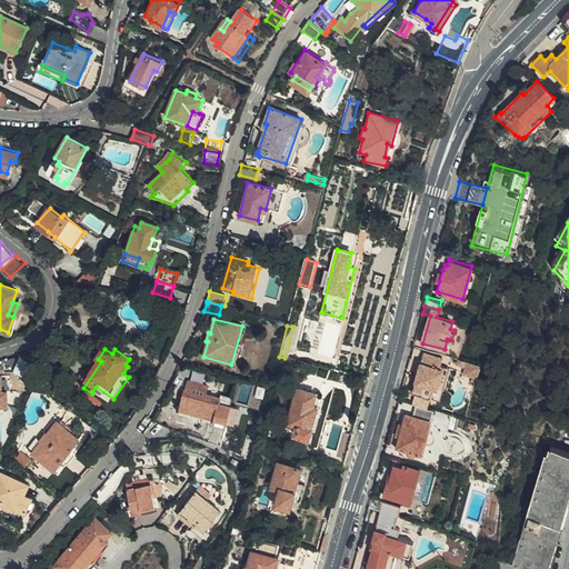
[(433,389),(436,390),(442,367),(439,367),(440,359),(423,355),(421,361),(420,361),(411,393),(430,399),(433,389)]
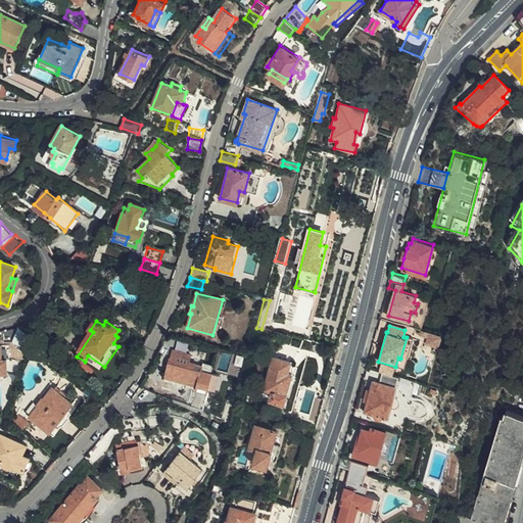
[(407,337),(400,359),(406,360),(412,338),(407,337)]
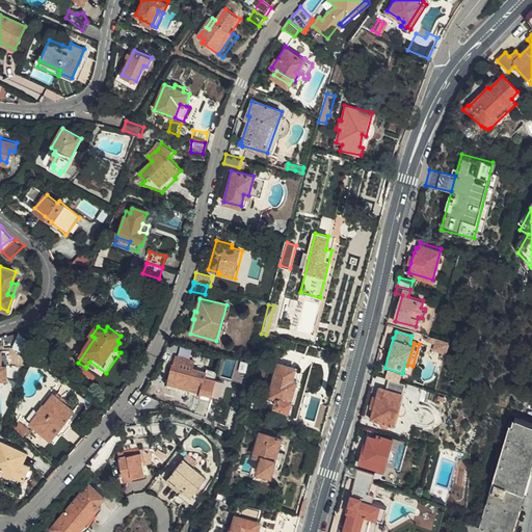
[(38,360),(43,353),(36,348),(33,357),(38,360)]
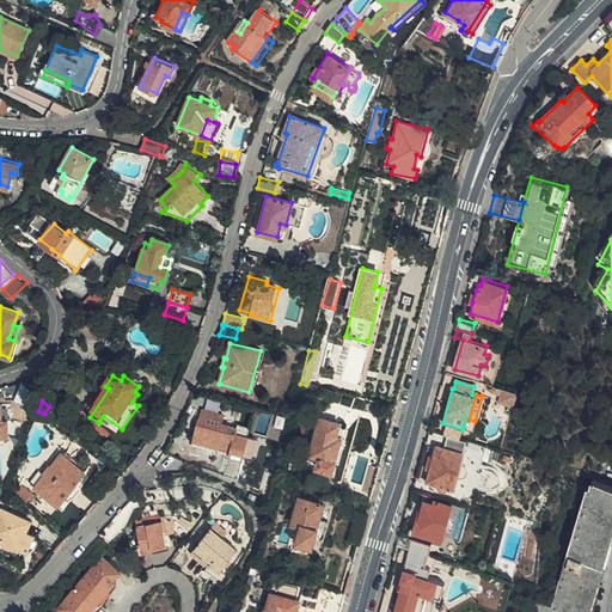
[(199,424),(196,426),(191,441),(228,451),(227,456),(239,459),(242,456),(249,458),(252,440),(233,435),(215,430),(219,415),(202,410),(201,417),(199,424)]
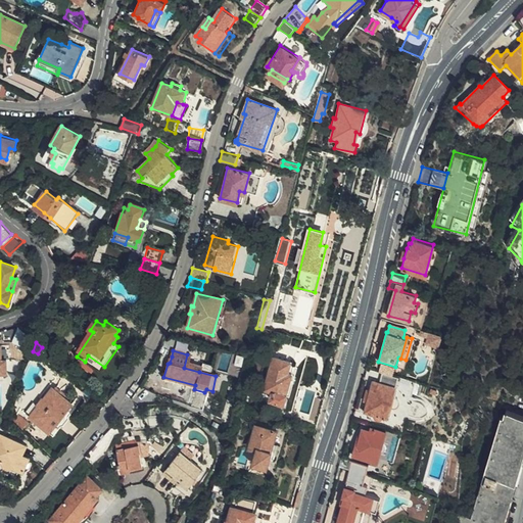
[(192,357),(187,354),(184,368),(199,372),(200,367),(190,364),(192,357)]
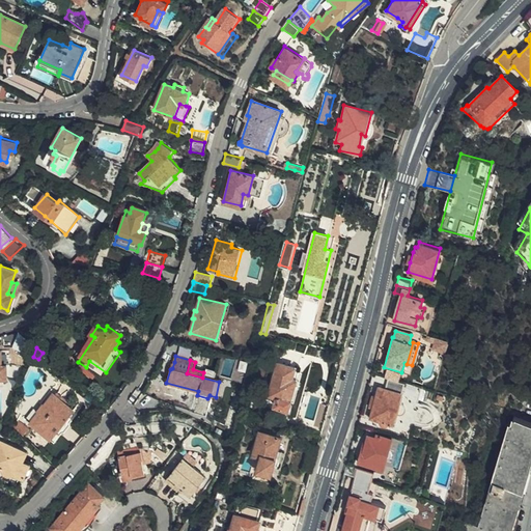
[(170,367),(172,368),(174,362),(167,361),(165,367),(170,369),(170,367)]
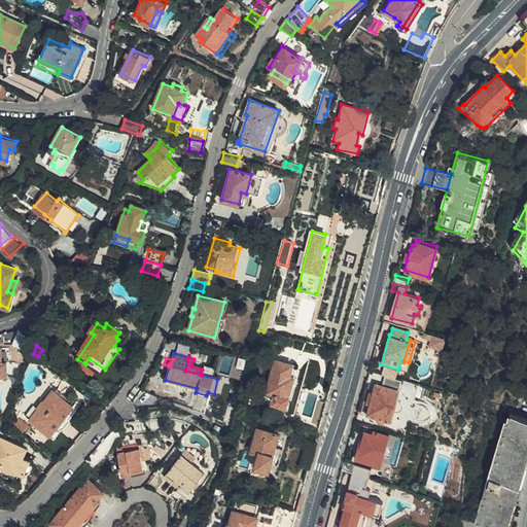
[(287,408),(296,377),(291,376),(294,364),(276,359),(266,394),(273,396),(272,403),(287,408)]
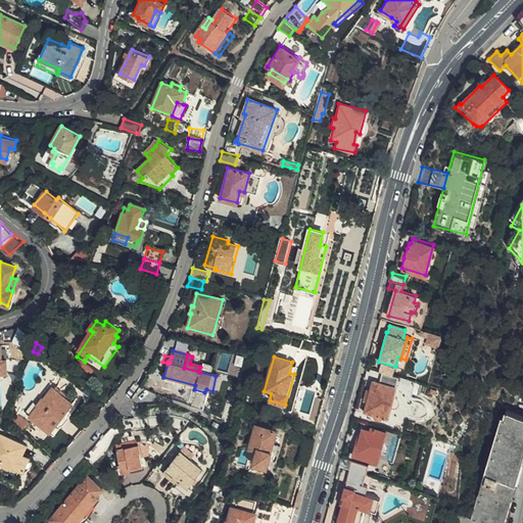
[(399,377),(383,372),(380,382),(373,380),(371,390),(368,401),(365,411),(374,414),(375,418),(378,419),(382,419),(385,417),(388,417),(399,377)]
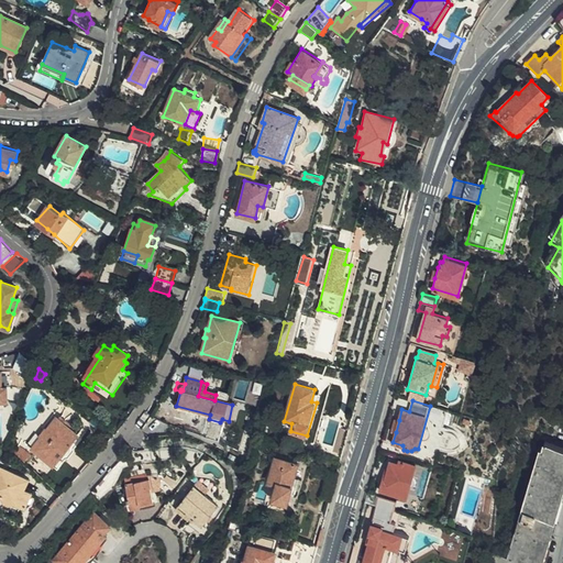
[(451,424),(454,412),(449,411),(445,423),(451,424)]
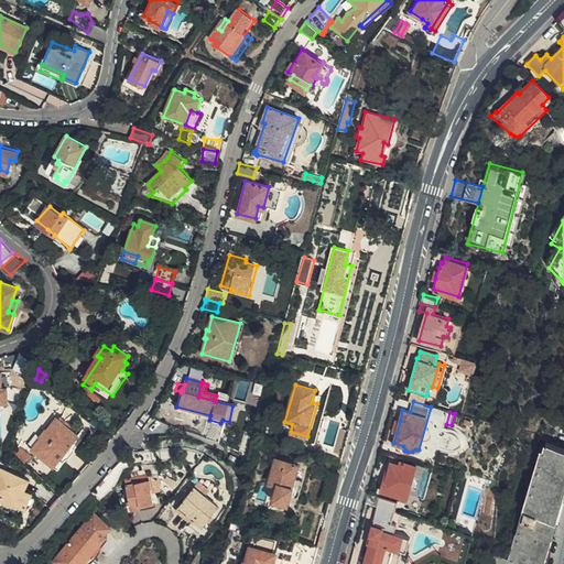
[(31,449),(56,470),(75,449),(71,446),(78,437),(71,430),(73,427),(61,419),(58,421),(56,419),(46,431),(44,430),(40,437),(40,438),(31,449)]
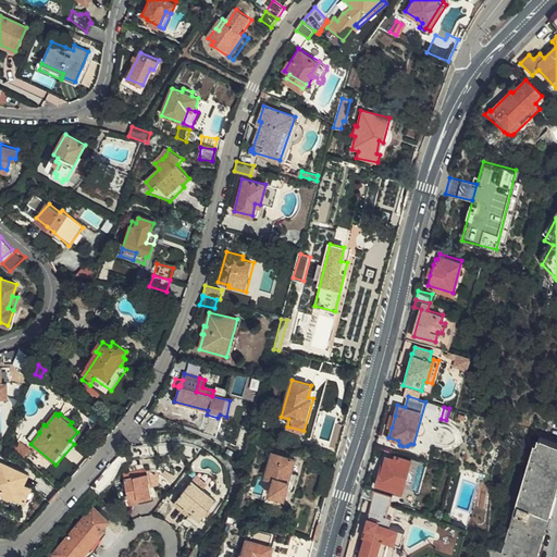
[(326,431),(333,433),(336,423),(330,421),(326,431)]
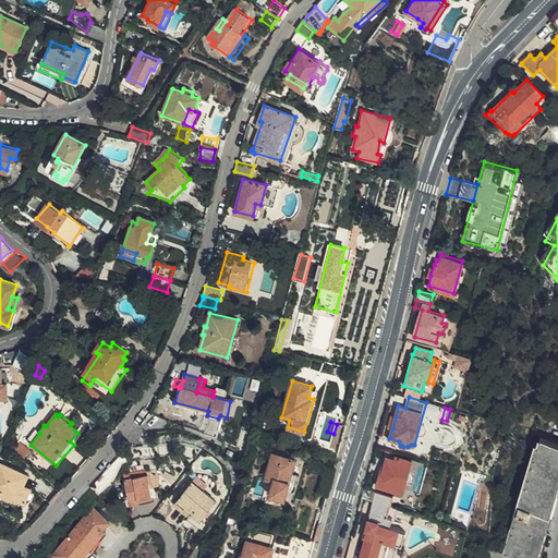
[(337,424),(334,434),(343,437),(346,426),(337,424)]
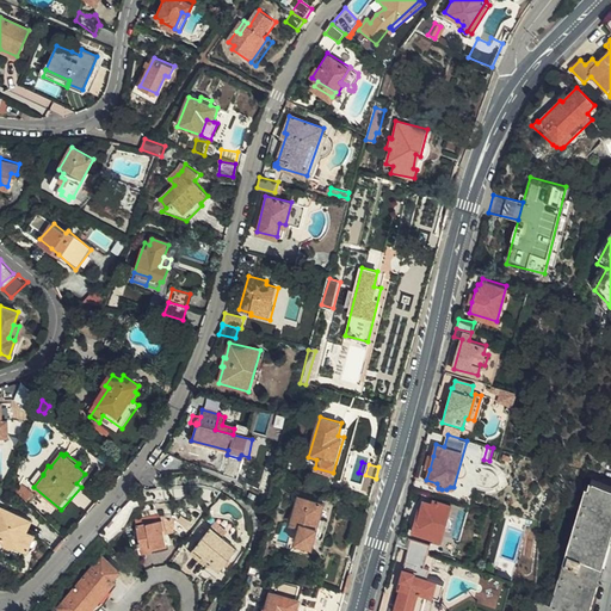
[(492,468),(485,466),(480,483),(486,485),(495,485),(500,482),(501,479),(500,475),(495,470),(492,468)]
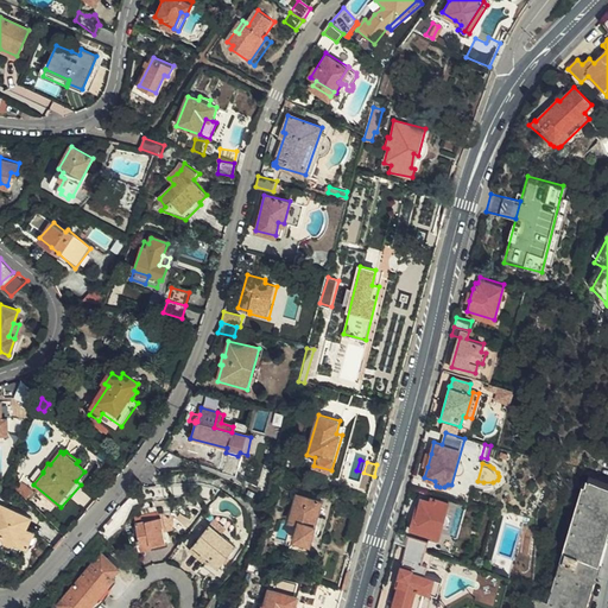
[(580,607),(607,515),(607,485),(588,480),(553,602),(534,597),(531,607),(580,607)]
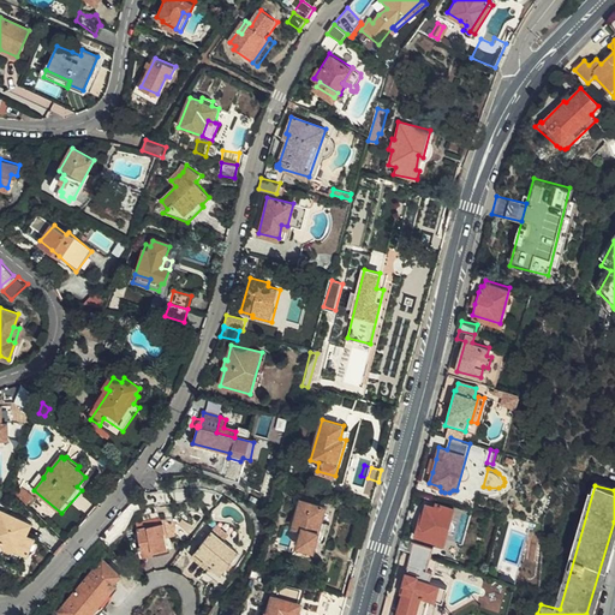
[(15,495),(25,505),(31,496),(19,487),(15,495)]
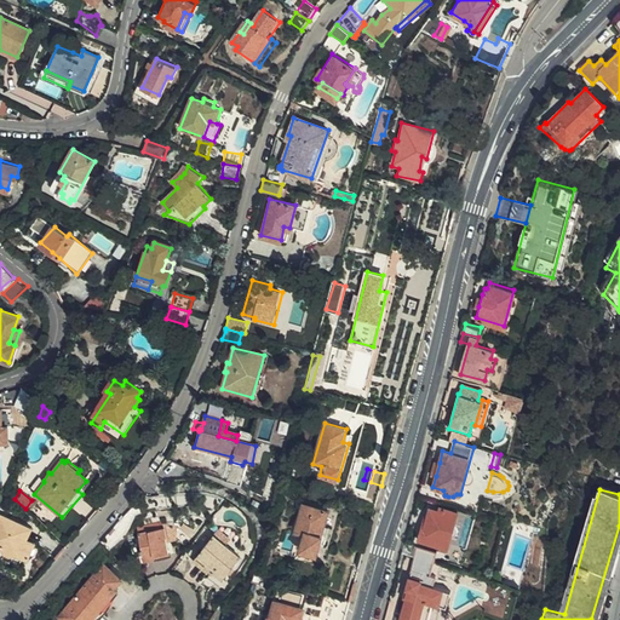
[(332,511),(303,504),(296,533),(304,535),(300,551),(321,556),(332,511)]
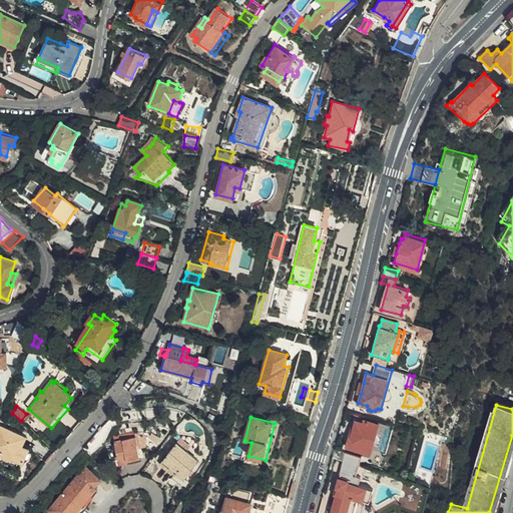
[(371,454),(380,423),(365,419),(364,423),(356,421),(352,435),(351,435),(347,447),(371,454)]
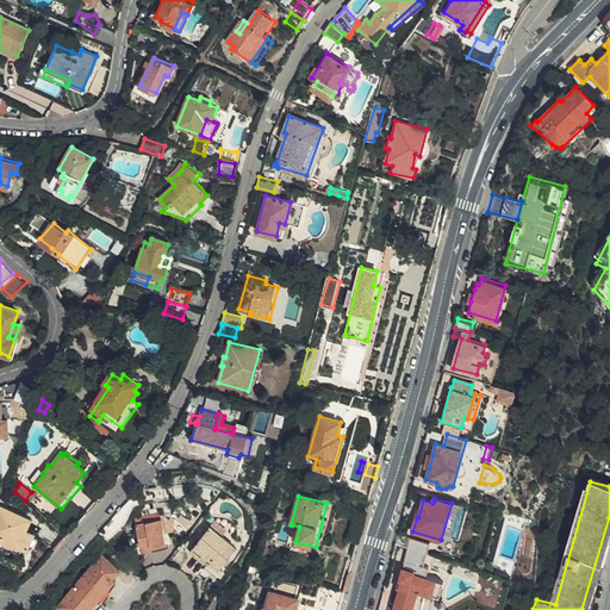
[(0,539),(4,541),(4,545),(6,546),(10,547),(12,547),(14,546),(26,551),(33,535),(25,531),(30,521),(0,508),(0,539)]
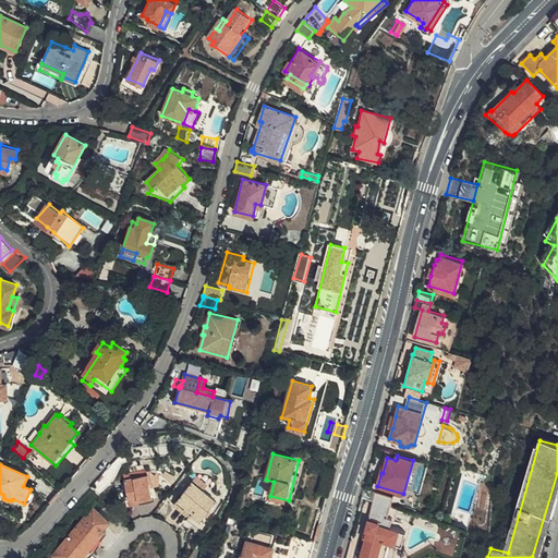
[(538,557),(550,519),(557,492),(557,473),(532,557),(538,557)]
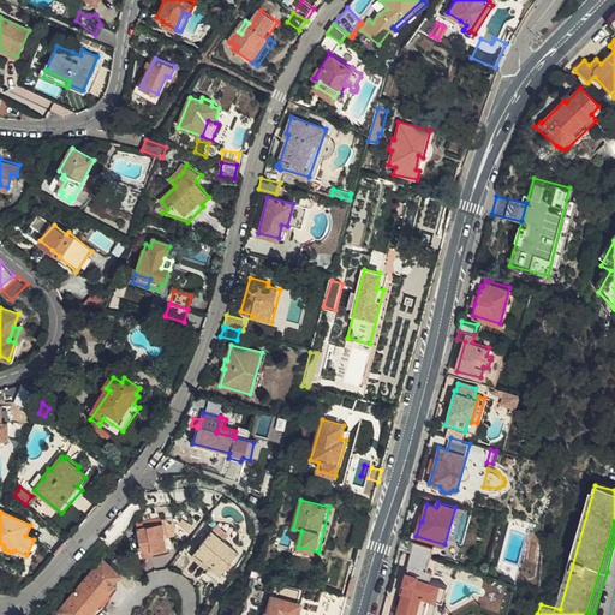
[(166,538),(162,524),(162,523),(138,529),(143,553),(154,550),(154,554),(168,551),(166,538)]
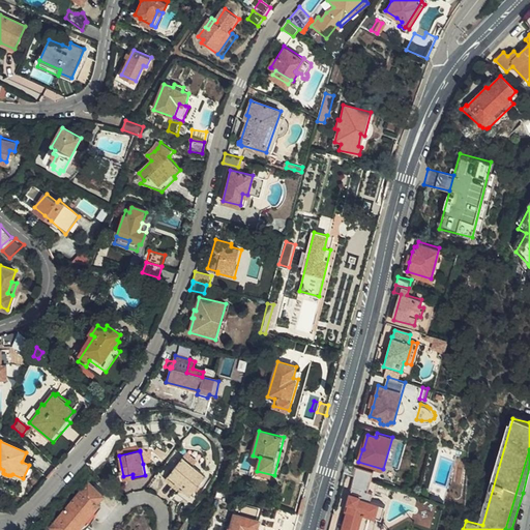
[(151,451),(140,451),(143,464),(150,464),(151,451)]
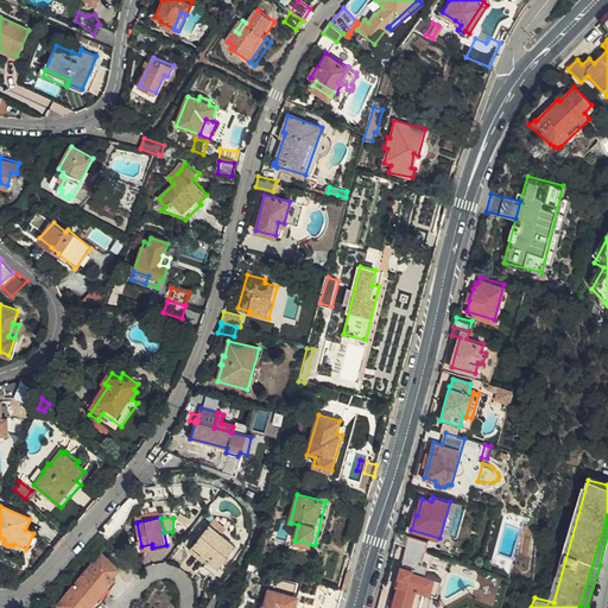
[(207,525),(220,534),(223,530),(211,520),(207,525)]
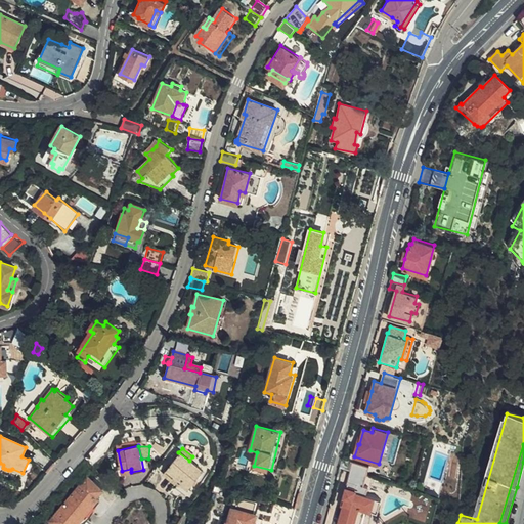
[(202,471),(189,461),(178,452),(163,473),(177,485),(179,482),(187,488),(202,471)]
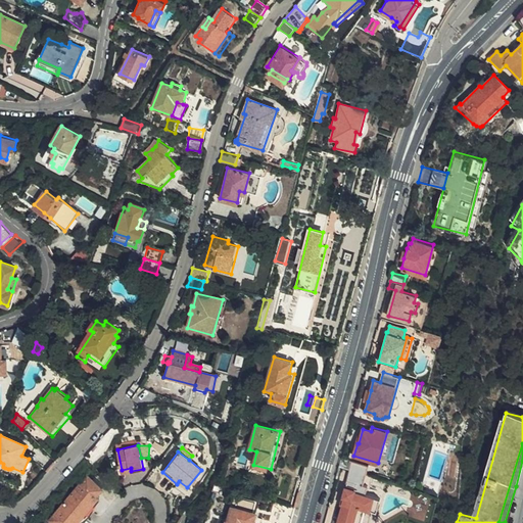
[(351,462),(349,473),(366,477),(369,467),(351,462)]
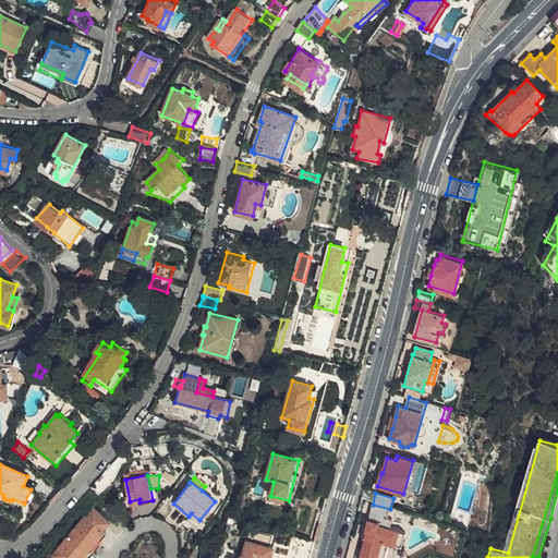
[(109,519),(91,505),(52,555),(56,557),(82,557),(106,528),(104,526),(109,519)]
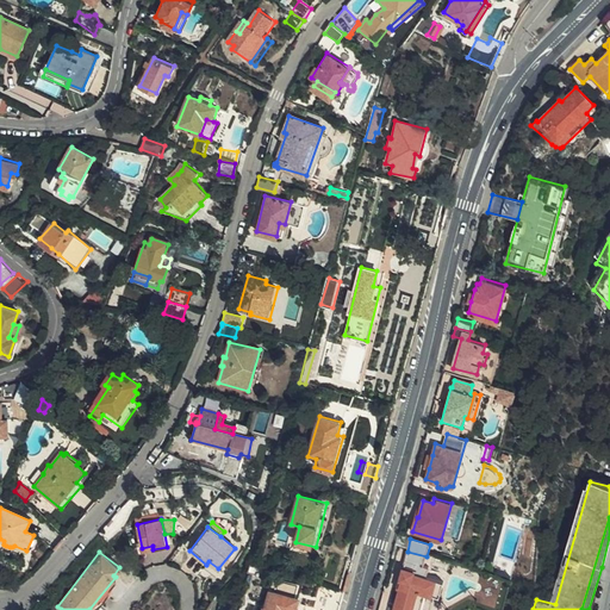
[(427,556),(408,552),(397,591),(398,592),(392,609),(424,609),(429,596),(437,599),(442,584),(423,579),(427,570),(429,570),(431,558),(427,556)]
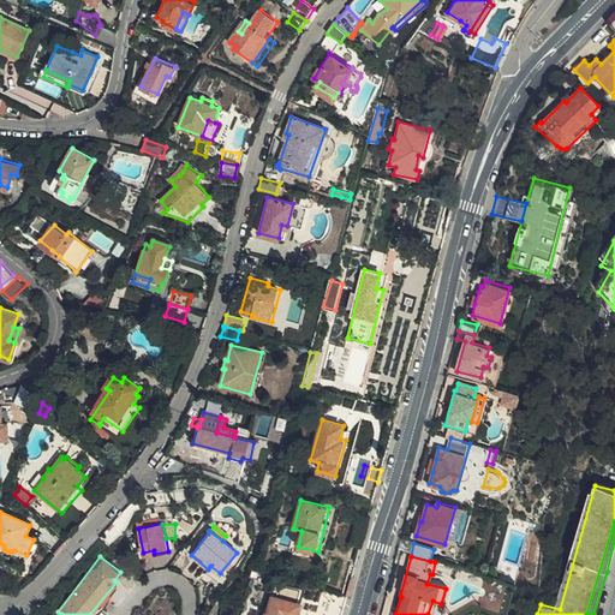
[(266,572),(255,569),(251,568),(249,579),(257,581),(260,585),(262,585),(264,585),(264,583),(263,580),(266,572)]
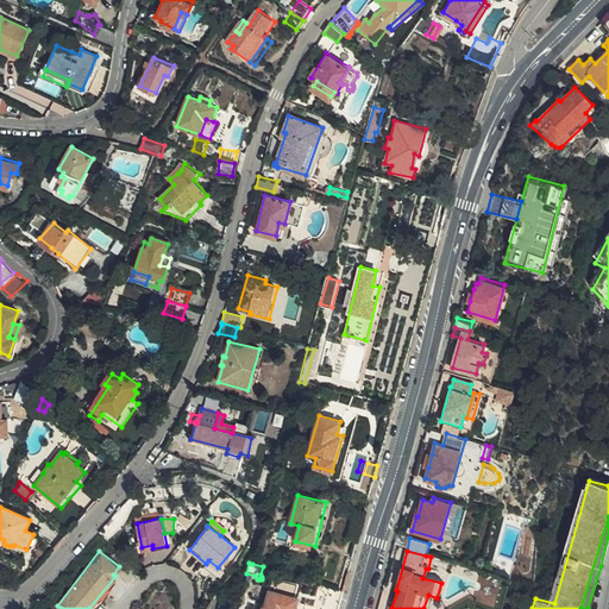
[(280,592),(274,591),(269,607),(267,606),(265,608),(297,608),(301,598),(299,597),(302,585),(283,579),(280,592)]
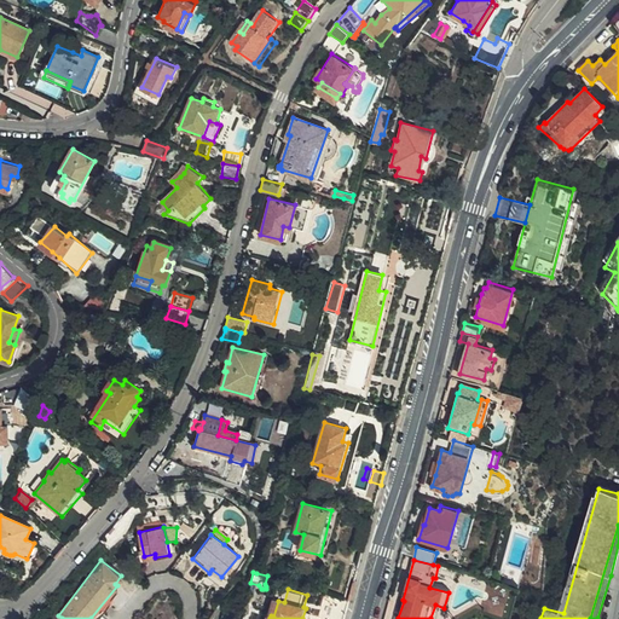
[(325,606),(346,613),(350,600),(345,599),(329,594),(325,606)]
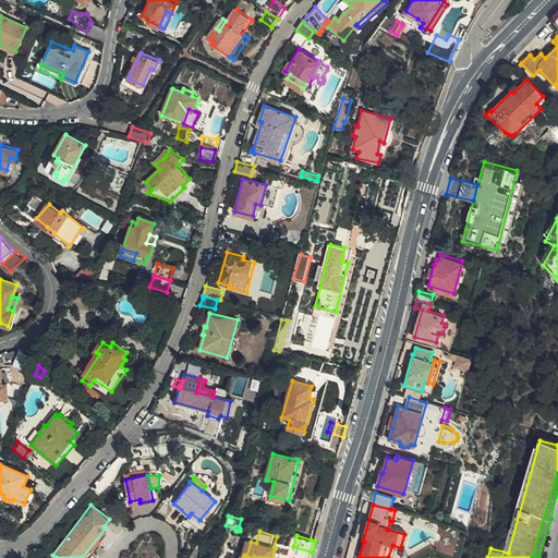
[(472,552),(475,540),(469,538),(465,549),(472,552)]
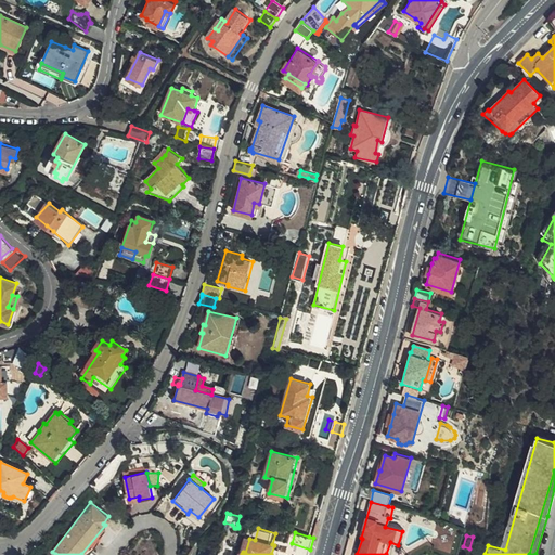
[(288,554),(289,554),(308,554),(310,550),(292,543),(288,554)]
